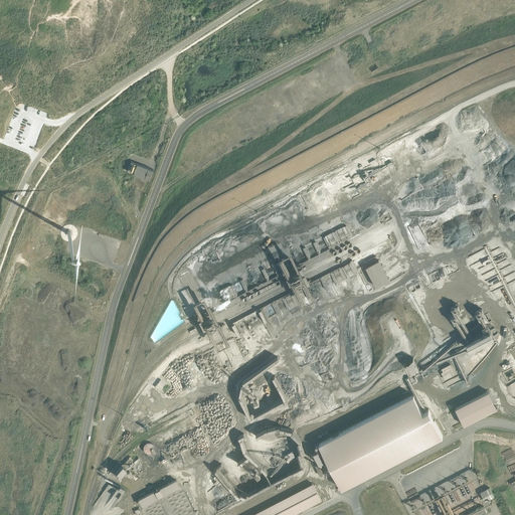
[(153,170),(131,161),(127,171),(150,179),(153,170)]
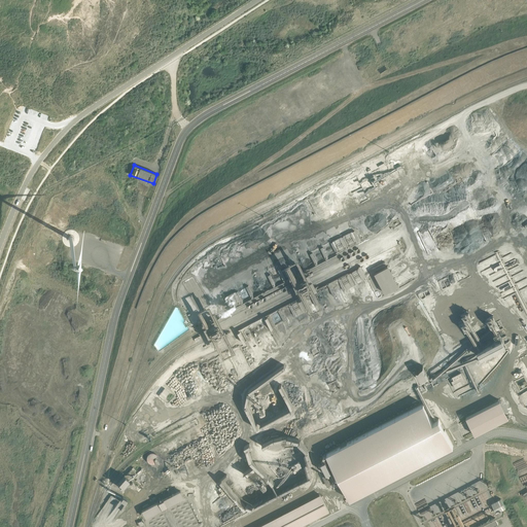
[(132,190),(135,182),(128,179),(125,188),(132,190)]
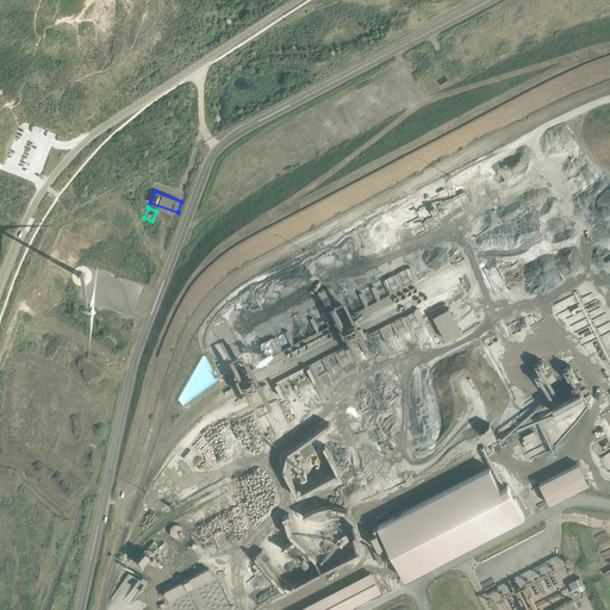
[(423,256),(431,277),(434,275),(435,280),(437,279),(439,281),(447,278),(446,274),(450,273),(448,266),(444,268),(437,250),(423,256)]
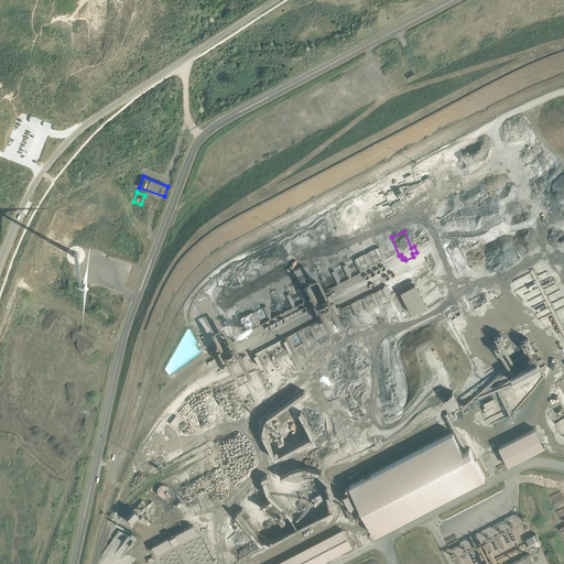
[(295,248),(293,251),(299,258),(302,256),(295,248)]
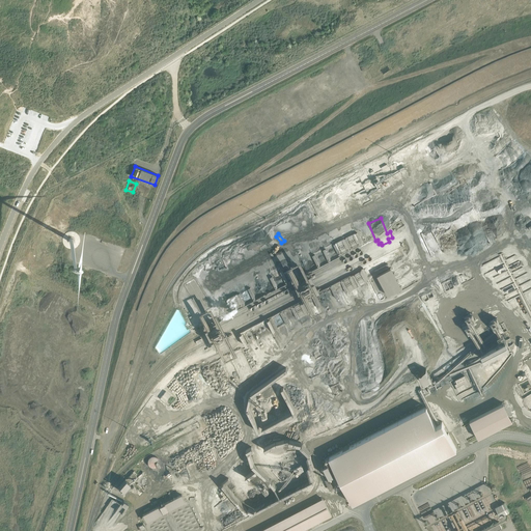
[(342,240),(313,252),(318,264),(340,255),(337,247),(340,246),(338,243),(343,241),(342,240)]
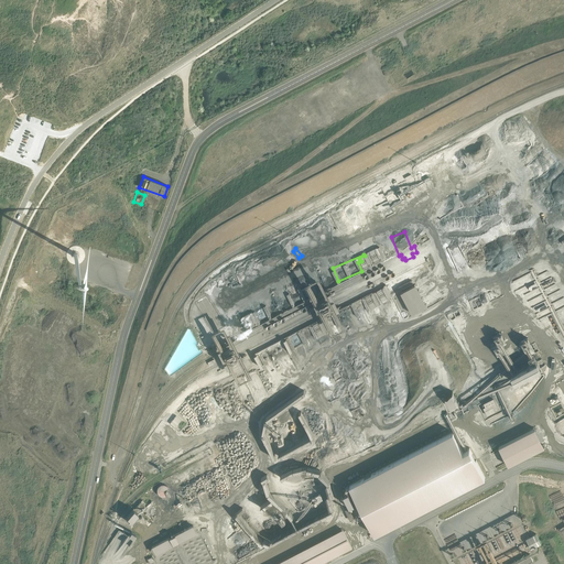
[(401,291),(413,285),(411,281),(399,286),(401,291)]
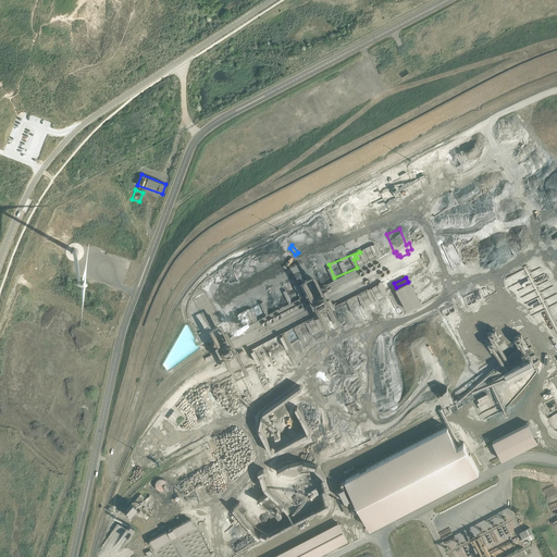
[(299,286),(300,287),(304,283),(300,279),(289,288),(293,292),(299,286)]
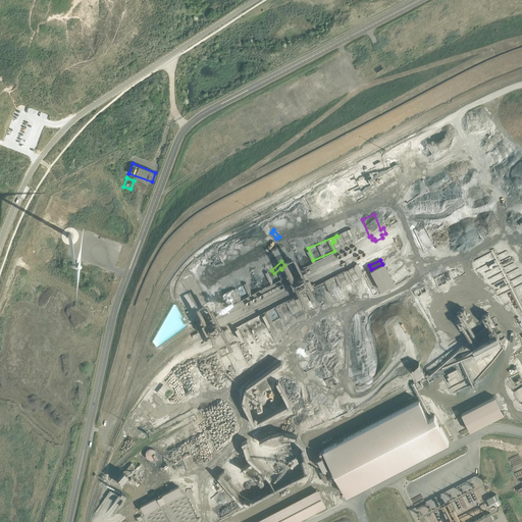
[(371,270),(381,291),(382,291),(394,284),(395,284),(384,263),(383,263),(383,264),(371,270)]
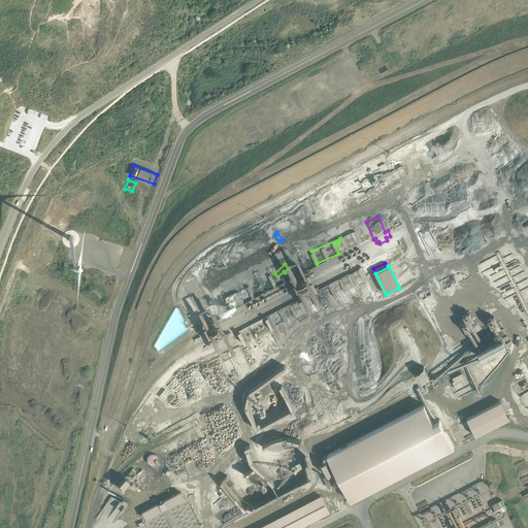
[(470,319),(472,318),(469,310),(462,314),(466,322),(463,324),(466,330),(474,327),(470,319)]
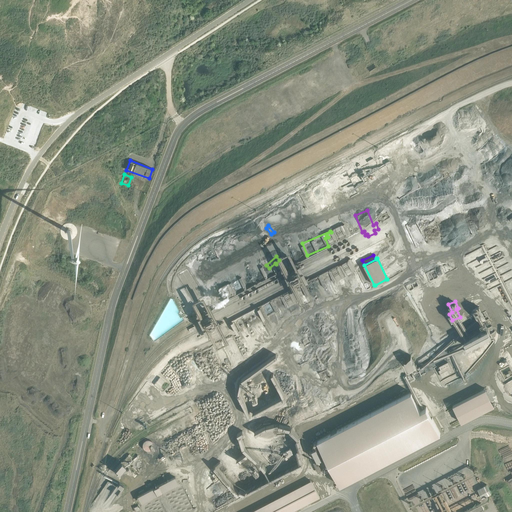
[(482,313),(476,316),(479,323),(484,320),(485,320),(482,313)]
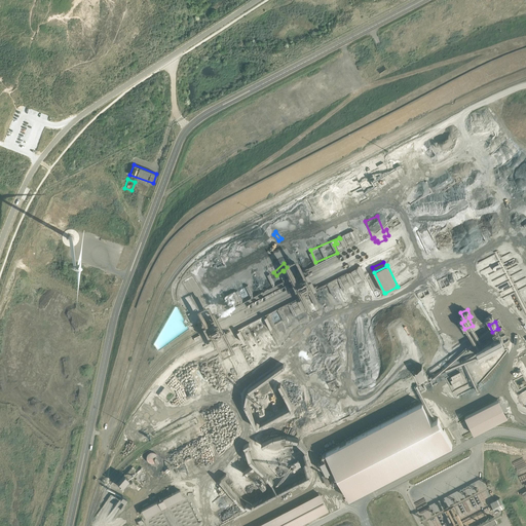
[(500,338),(476,350),(480,357),(503,344),(500,338)]
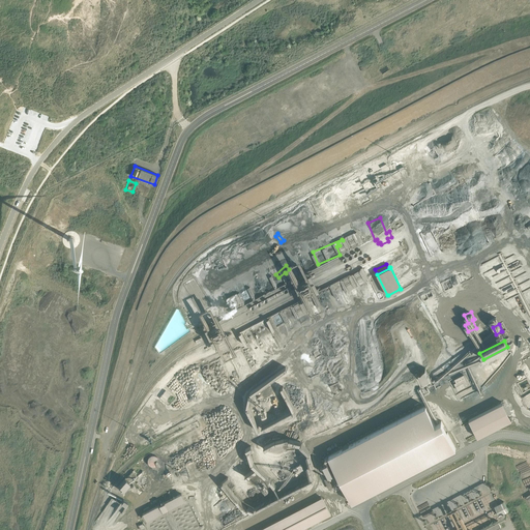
[(419,371),(423,383),(431,380),(427,367),(419,371)]
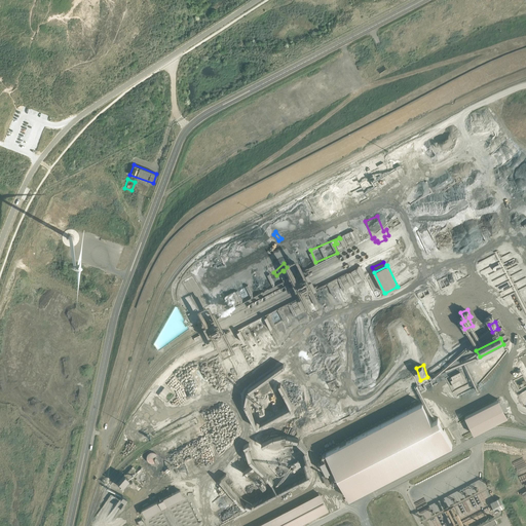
[(460,372),(451,376),(452,377),(450,378),(451,380),(454,387),(465,382),(460,372)]
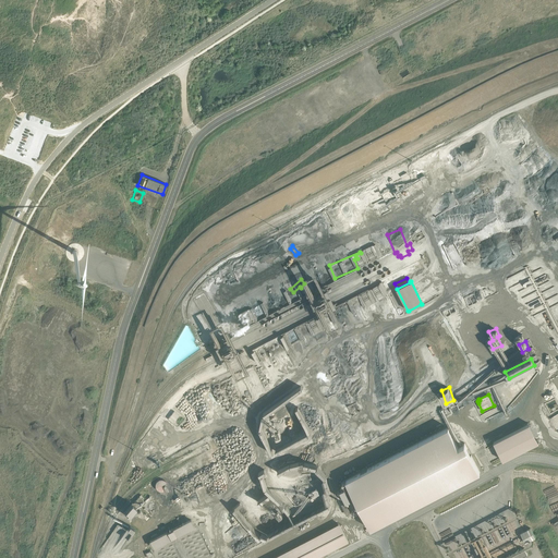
[(173,411),(168,419),(173,423),(179,415),(173,411)]
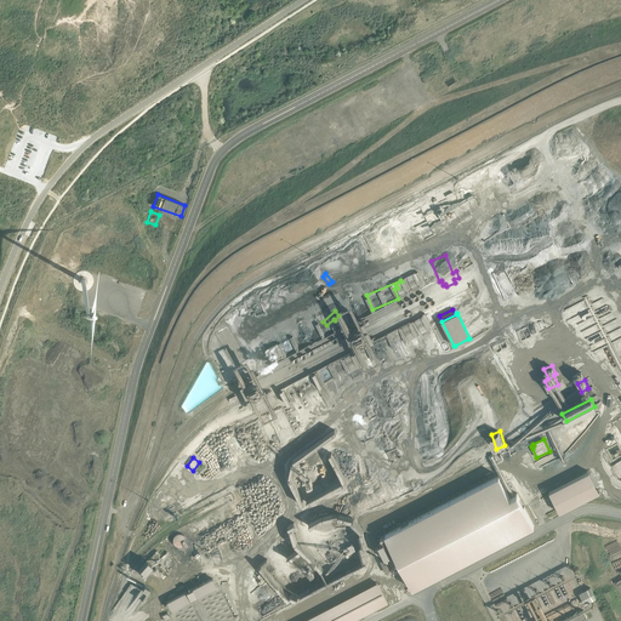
[(556,488),(548,493),(550,495),(556,508),(559,513),(592,496),(600,493),(590,471),(556,488)]
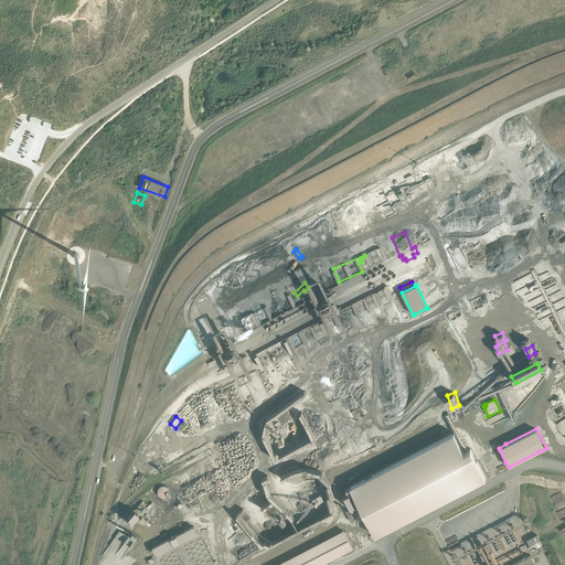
[(450,434),(349,487),(355,498),(364,515),(368,521),(372,531),(375,536),(486,479),(470,448),(464,451),(454,433),(450,434)]
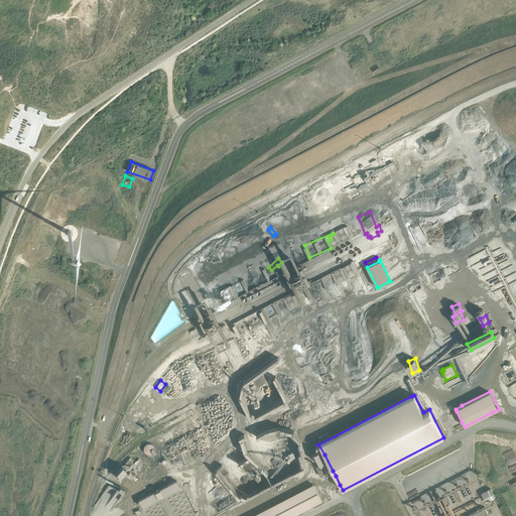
[(280,425),(269,429),(268,426),(255,431),(258,438),(281,428),(280,425)]
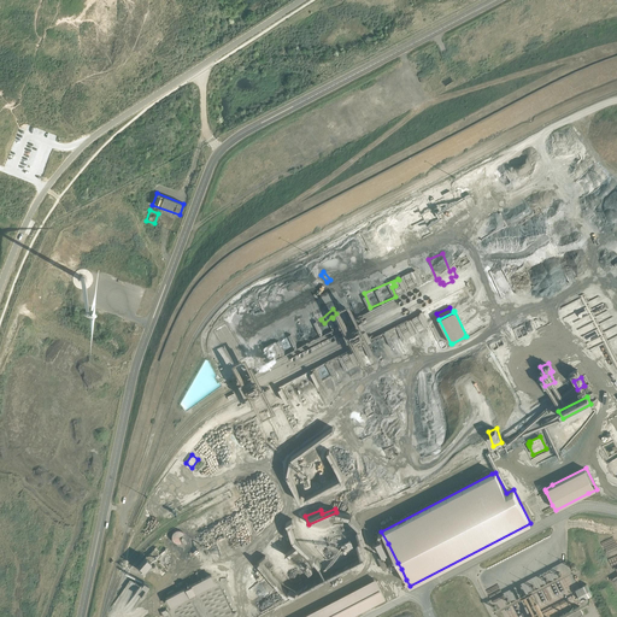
[(171,536),(171,538),(171,539),(172,540),(172,541),(174,541),(174,542),(175,542),(176,544),(177,544),(178,544),(180,544),(181,542),(182,542),(182,541),(183,541),(183,540),(184,539),(184,538),(184,536),(184,535),(184,534),(183,534),(183,533),(182,532),(181,532),(181,530),(180,530),(178,530),(177,530),(176,530),(175,530),(175,532),(174,532),(172,533),(172,534),(171,534),(171,535),(171,536)]
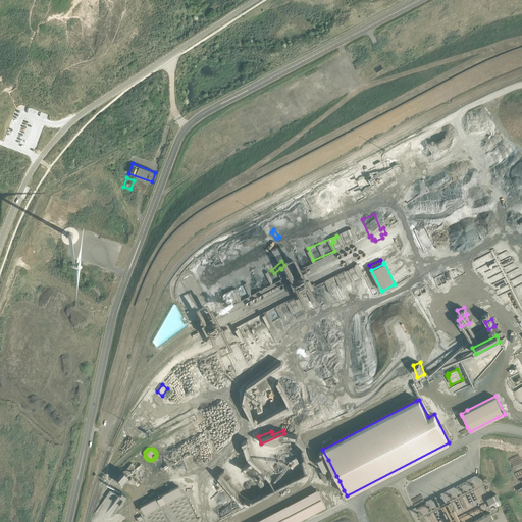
[(324,468),(328,466),(322,455),(318,458),(324,468)]
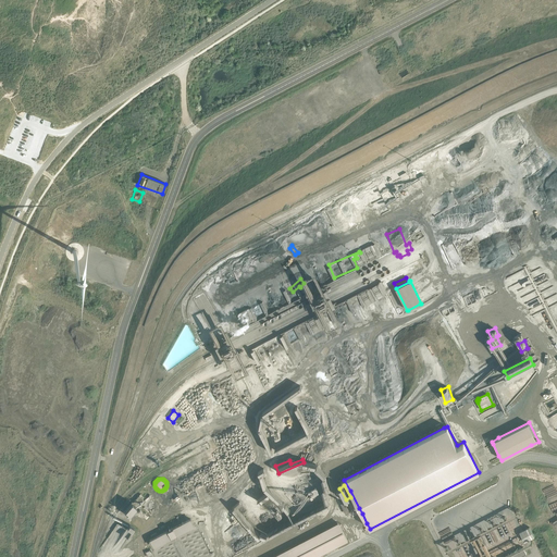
[(139,495),(133,502),(136,505),(138,502),(140,500),(143,498),(144,497),(140,494),(139,495)]
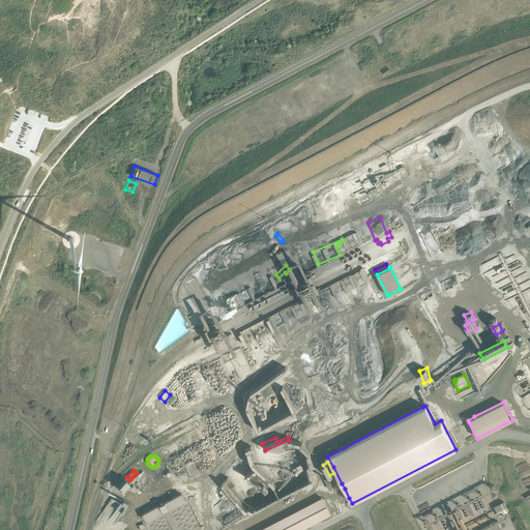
[(119,484),(123,489),(129,481),(125,477),(119,484)]
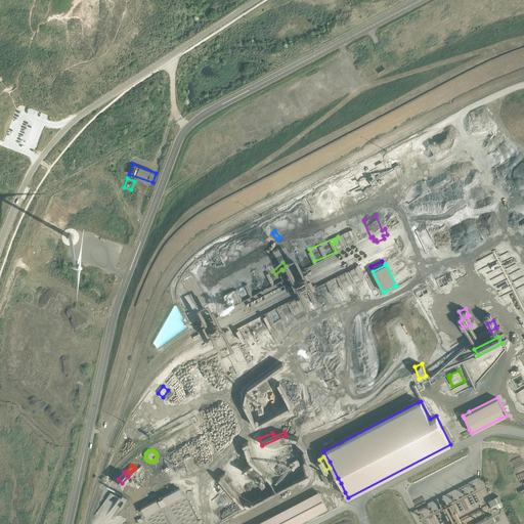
[(179,488),(140,509),(143,514),(159,506),(160,507),(166,503),(182,493),(179,488)]
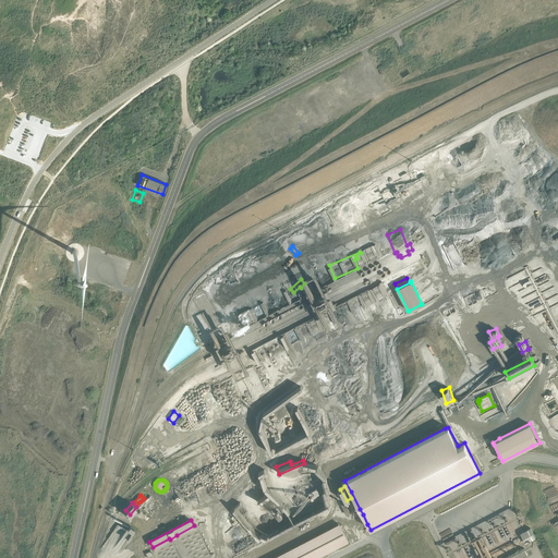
[(340,524),(275,557),(315,557),(349,541),(340,524)]
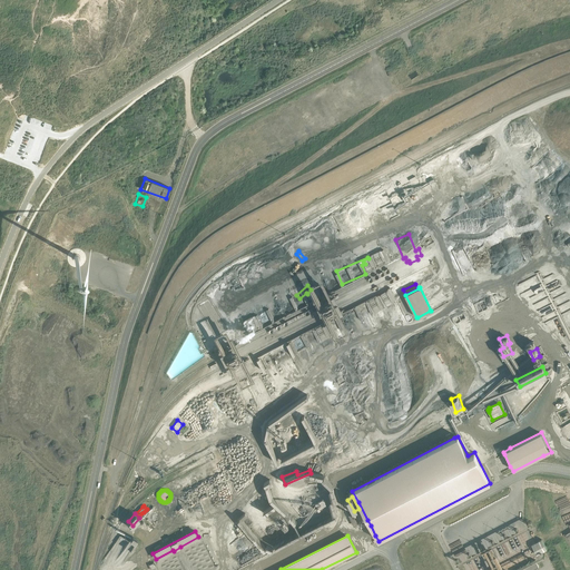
[(536,542),(531,544),(537,554),(538,554),(544,550),(547,550),(543,543),(541,539),(540,540),(536,542)]
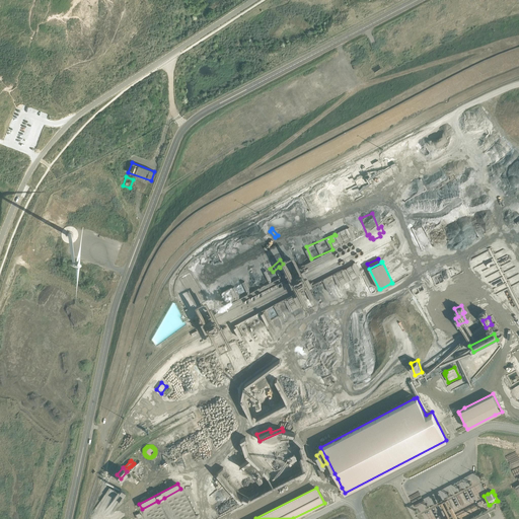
[(488,510),(469,518),(485,518),(491,516),(488,510)]
